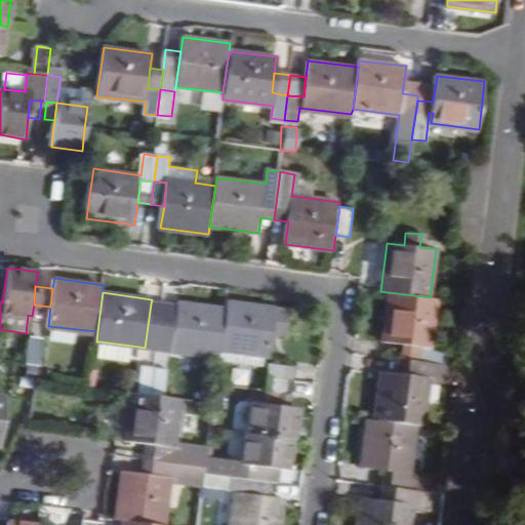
[(439,298),(430,297),(389,292),(382,341),(406,345),(422,347),(432,348),(439,298)]
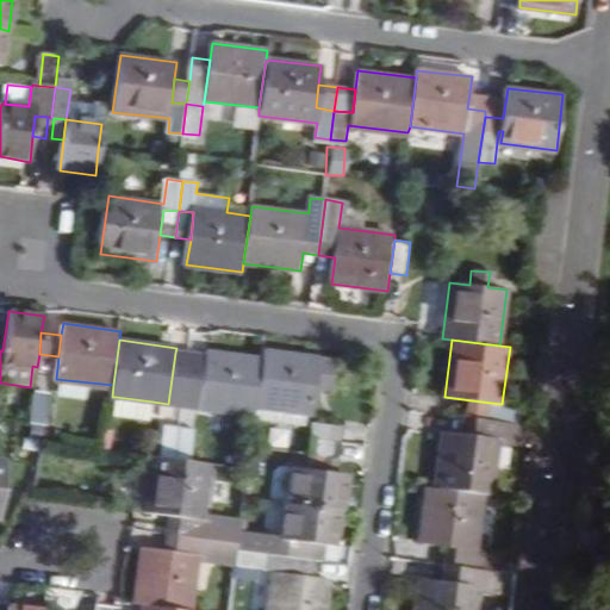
[(309,414),(313,414),(316,388),(319,358),(262,350),(262,360),(255,415),(255,417),(307,424),(309,414)]
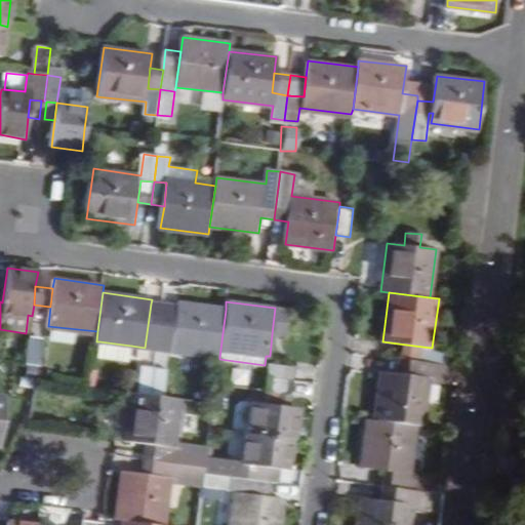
[(178,303),(171,351),(219,357),(226,310),(178,303)]
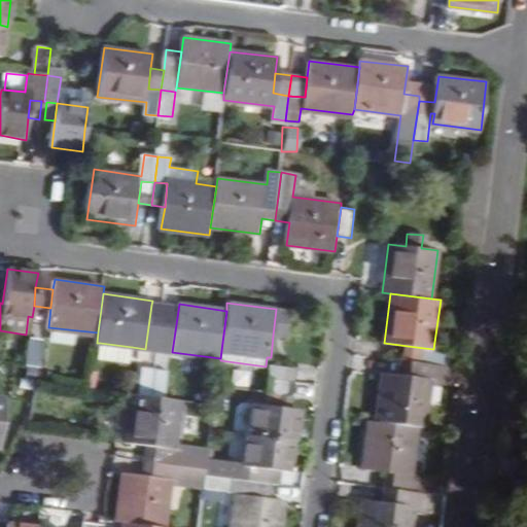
[(159,350),(165,306),(151,305),(145,349),(159,350)]
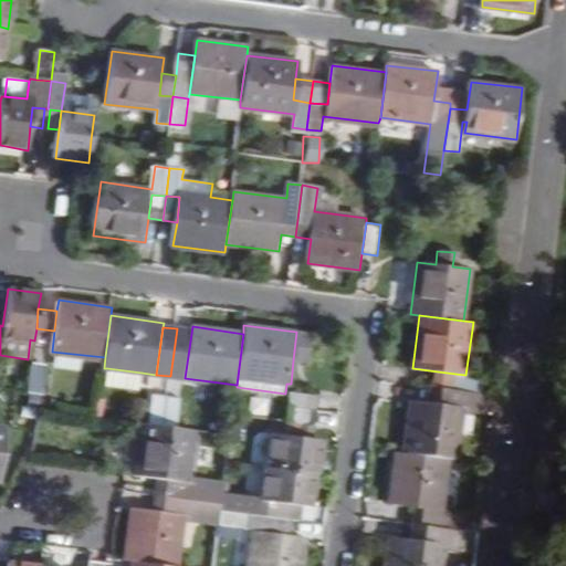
[(185,378),(191,331),(177,328),(170,376),(185,378)]
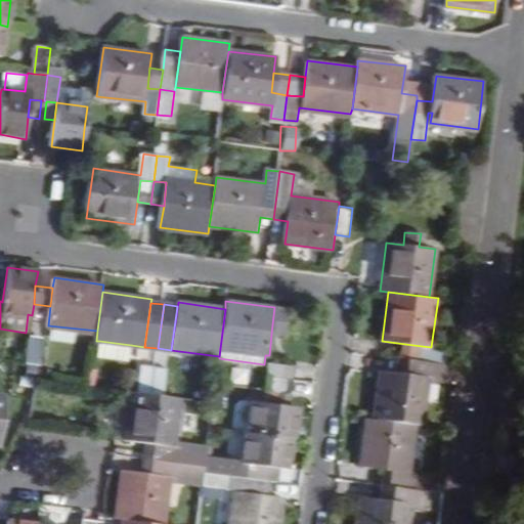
[(286,335),(289,309),(274,307),(271,334),(286,335)]
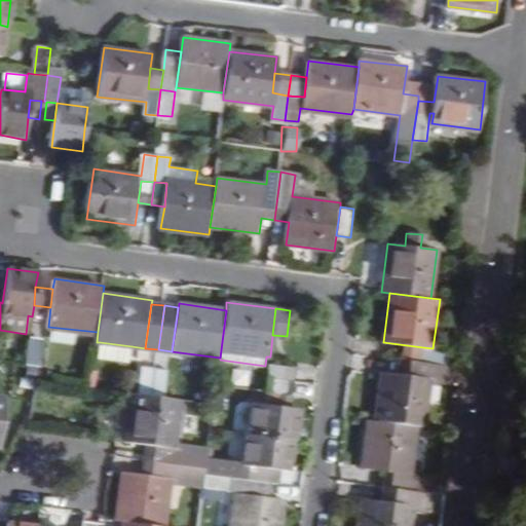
[(40,369),(44,338),(30,336),(26,367),(40,369)]
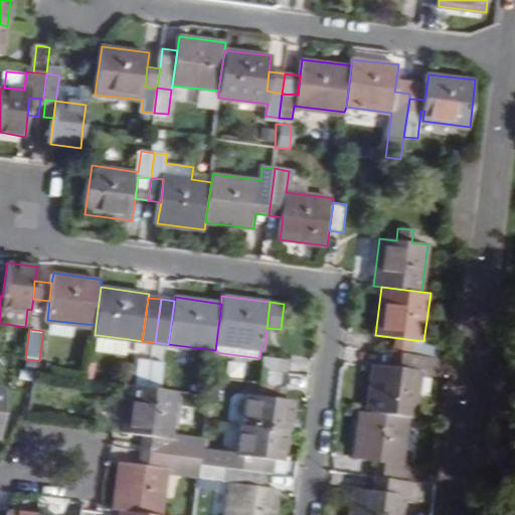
[(127,352),(129,339),(98,335),(97,348),(127,352)]
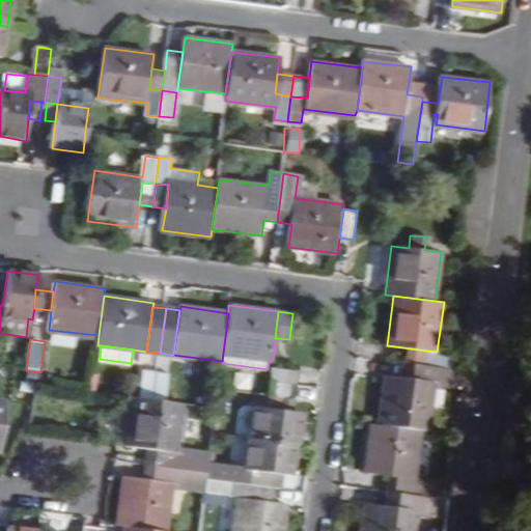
[(426,353),(427,351),(411,348),(409,364),(425,366),(426,353)]
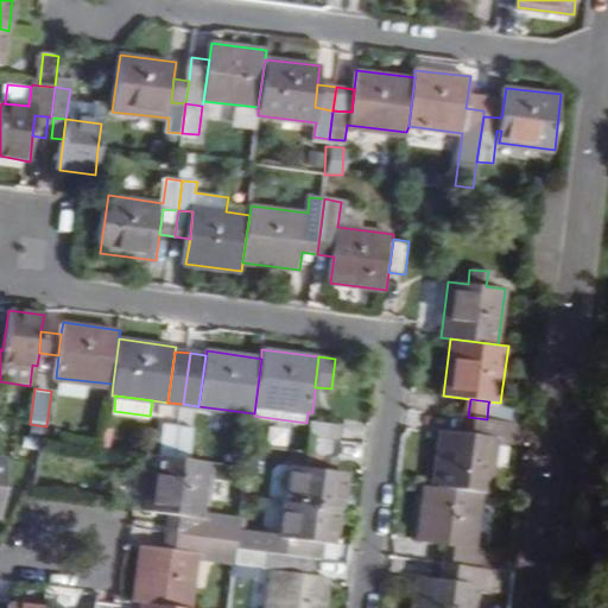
[(518,409),(488,404),(487,419),(517,423),(518,409)]
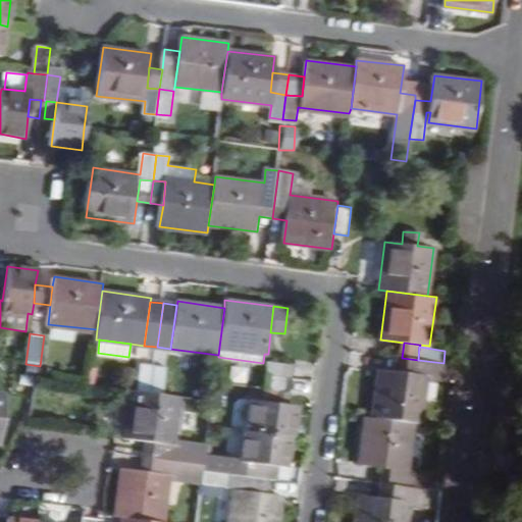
[(401,369),(416,372),(418,360),(402,358),(401,369)]
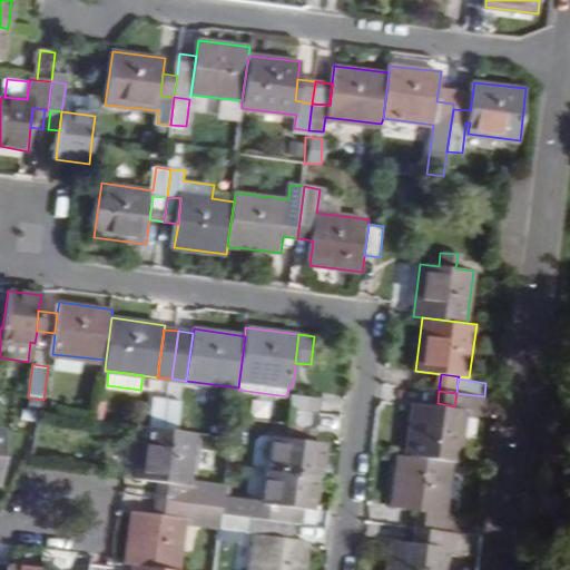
[(500,399),(484,396),(457,393),(454,406),(438,403),(415,401),(409,453),(451,460),(461,461),(467,416),(483,418),(484,413),(498,415),(500,399)]
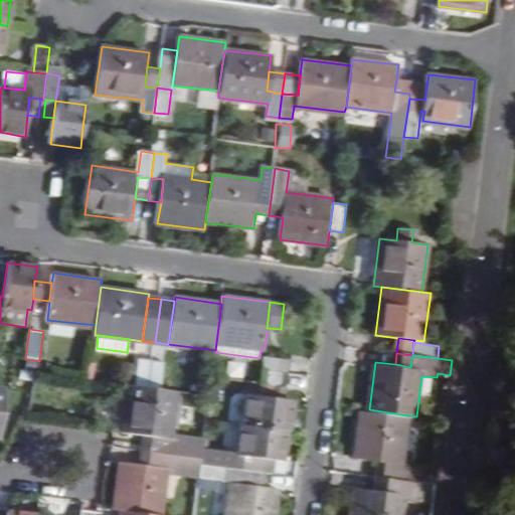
[(265,357),(264,369),(290,371),(291,360),(265,357)]
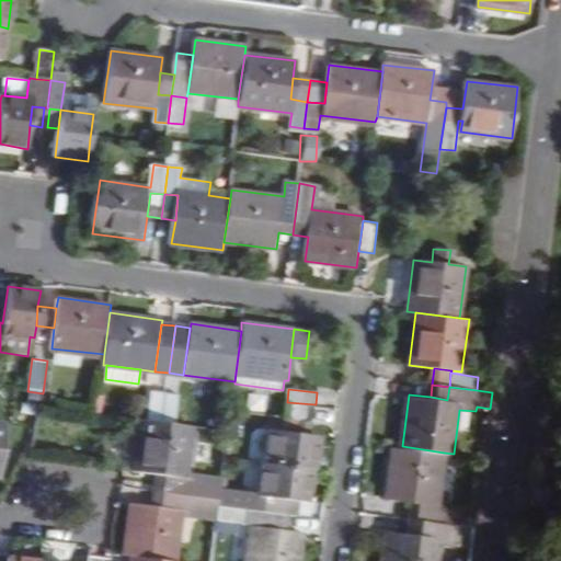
[(167,391),(152,390),(148,420),(163,422),(167,391)]
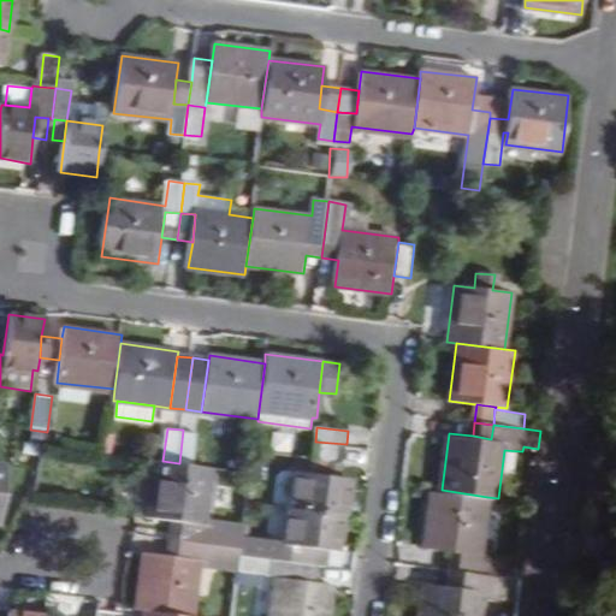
[(195,465),(200,432),(183,430),(179,463),(195,465)]
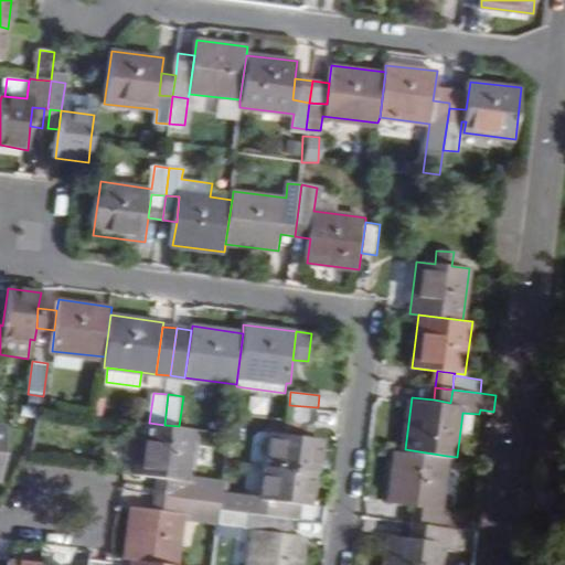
[(316,422),(318,407),(289,405),(288,419),(316,422)]
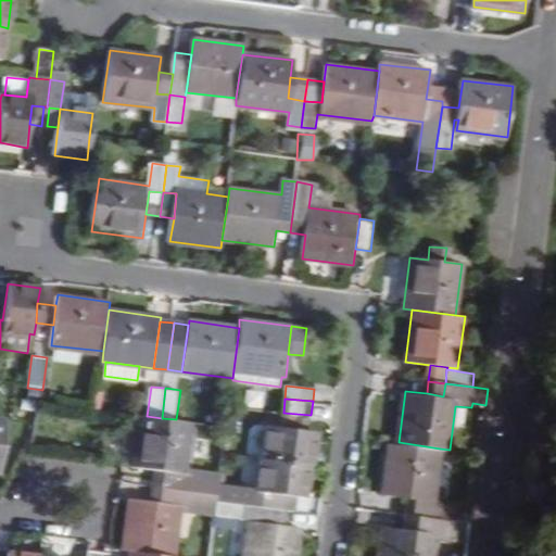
[(187,469),(193,421),(176,419),(162,418),(147,416),(142,415),(140,432),(126,430),(123,452),(137,453),(136,467),(153,470),(151,485),(218,494),(219,489),(219,481),(220,474),(187,469)]
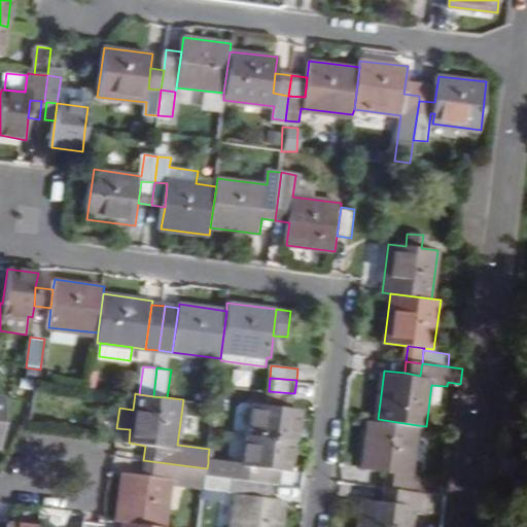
[(301,410),(255,405),(252,434),(291,438),(297,440),(301,410)]
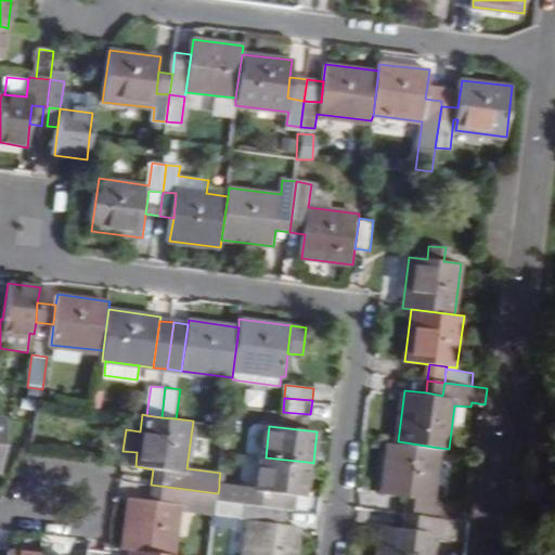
[(382,492),(405,495),(428,499),(426,515),(453,518),(456,505),(449,504),(451,479),(436,478),(439,448),(398,441),(388,441),(382,492)]
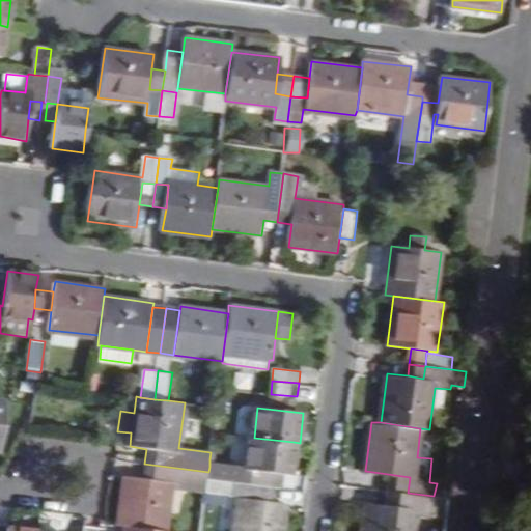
[(283,476),(289,477),(294,442),(254,438),(249,438),(245,472),(210,467),(208,472),(207,479),(269,487),(270,474),(283,476)]
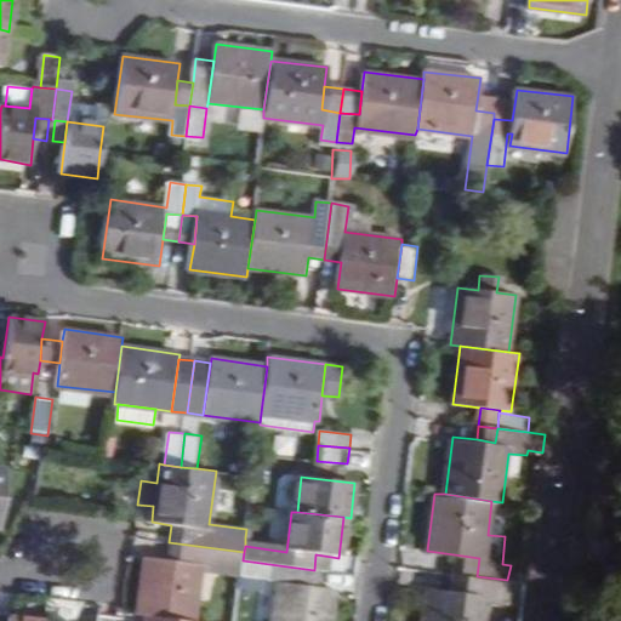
[(140,614),(151,615),(195,620),(197,620),(203,573),(241,579),(241,576),(243,568),(243,560),(244,552),(169,542),(166,558),(147,556),(140,614)]
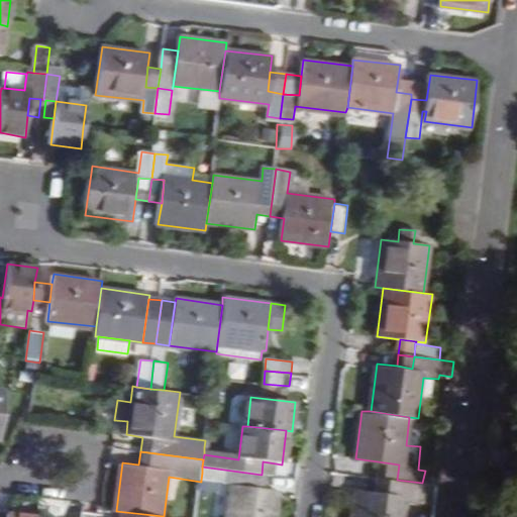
[(262,475),(274,476),(276,463),(263,461),(262,475)]
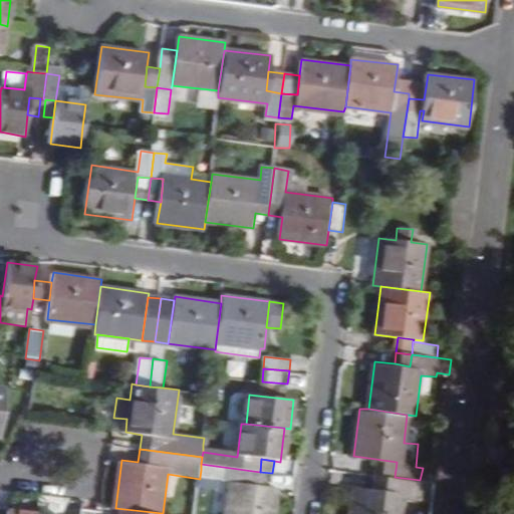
[(395,477),(397,462),(375,459),(373,474),(395,477)]
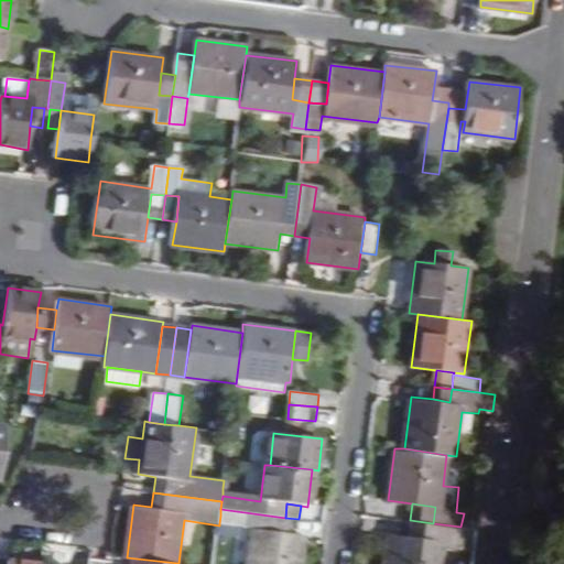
[(220,509),(220,516),(219,523),(247,527),(247,529),(253,530),(248,563),(300,563),(304,535),(296,535),(283,533),(285,518),(220,509)]
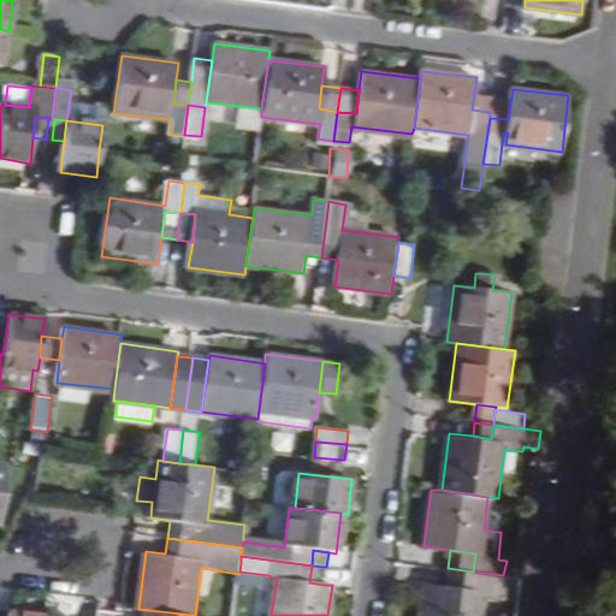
[(324,585),(326,567),(312,566),(309,582),(324,585)]
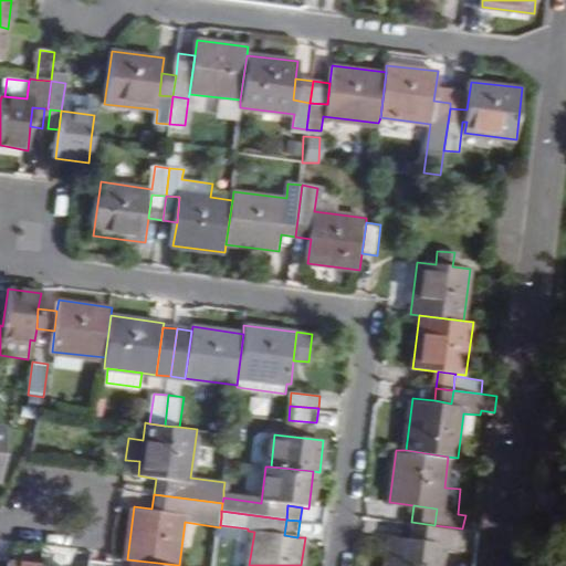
[(432,538),(435,525),(411,522),(409,536),(432,538)]
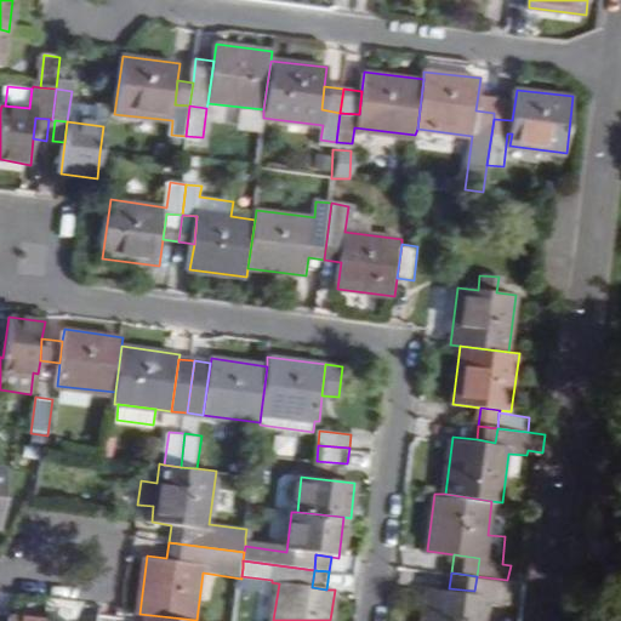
[(427,620),(485,620),(488,605),(505,608),(506,600),(520,602),(523,582),(507,580),(477,576),(474,591),(449,588),(433,586),(427,620)]
